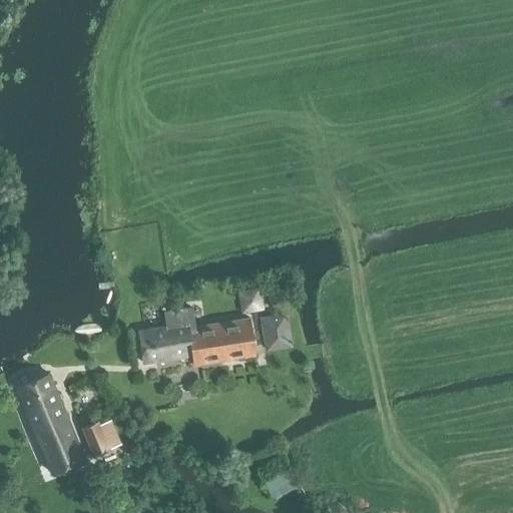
[(259,288),(236,291),(240,313),(263,309),(259,288)]
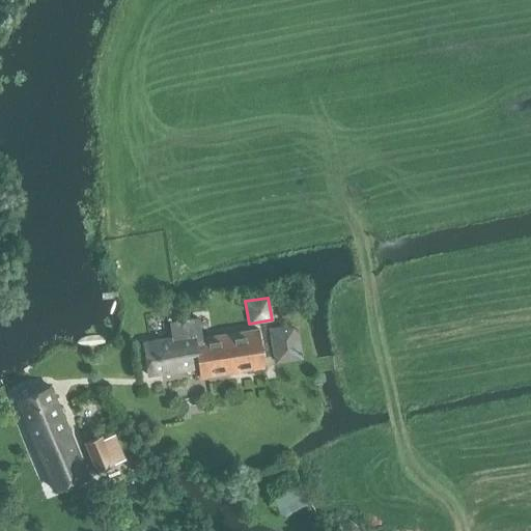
[(198,319),(169,324),(171,336),(142,341),(146,373),(197,365),(199,378),(263,367),(258,328),(201,336),(198,319)]
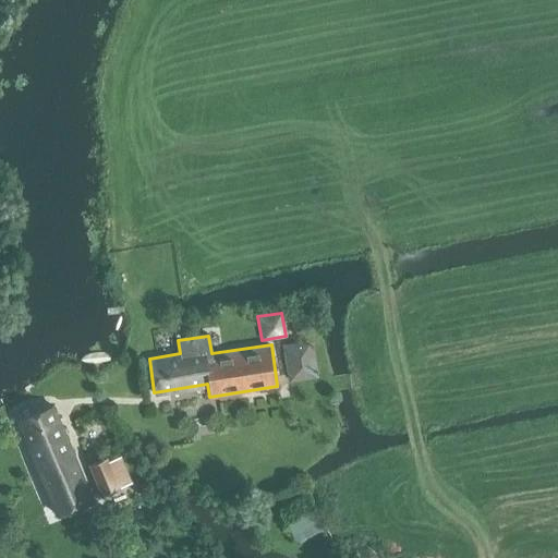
[(288,381),(317,376),(311,338),(281,344),(288,381)]
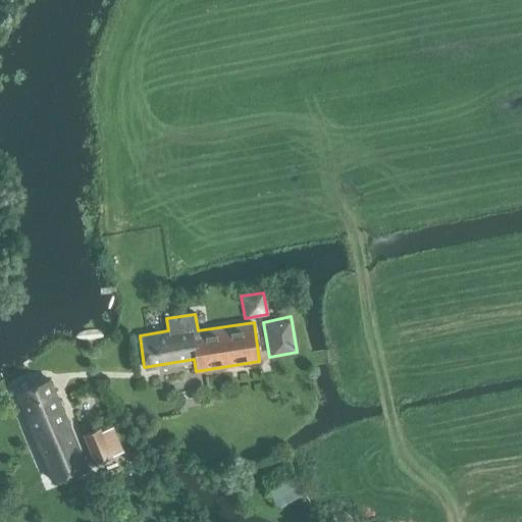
[(53,483),(87,469),(49,379),(15,394),(53,483)]
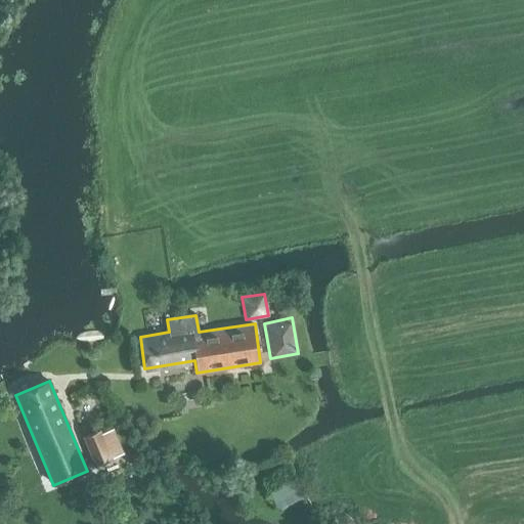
[(82,436),(94,465),(116,454),(123,451),(118,440),(112,428),(101,432),(98,428),(82,436)]
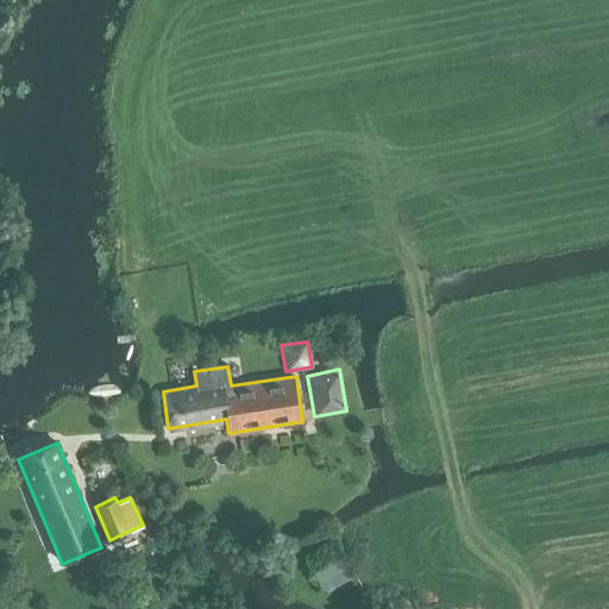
[(324,591),(355,575),(332,538),(303,556),(324,591)]
